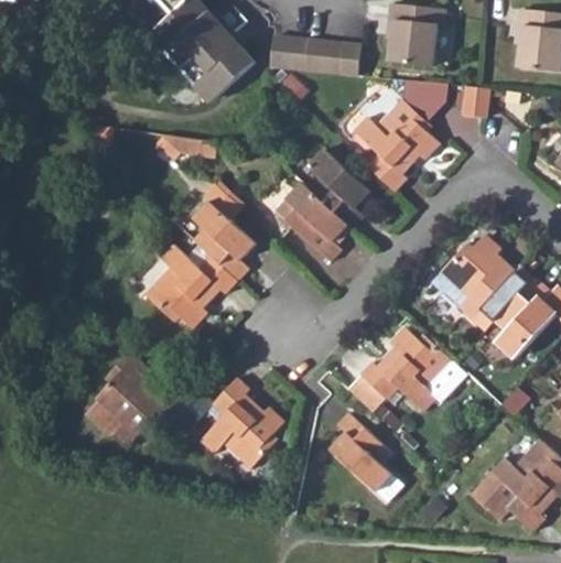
[(155,0),(164,9),(147,26),(161,42),(155,46),(187,80),(193,76),(208,91),(246,55),(194,0),(155,0)]
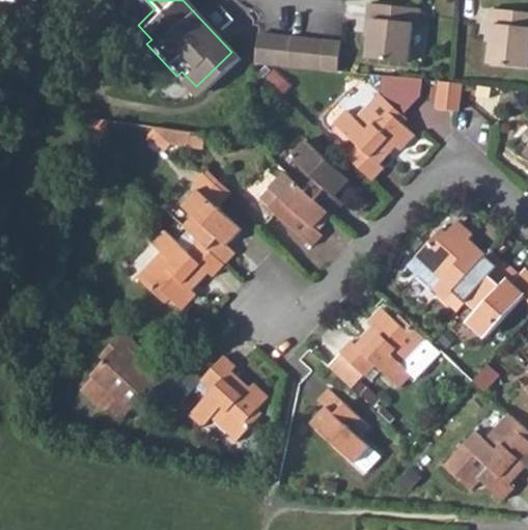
[(413,0),(359,0),(358,9),(365,10),(363,28),(361,50),(400,55),(404,17),(412,18),(413,0)]
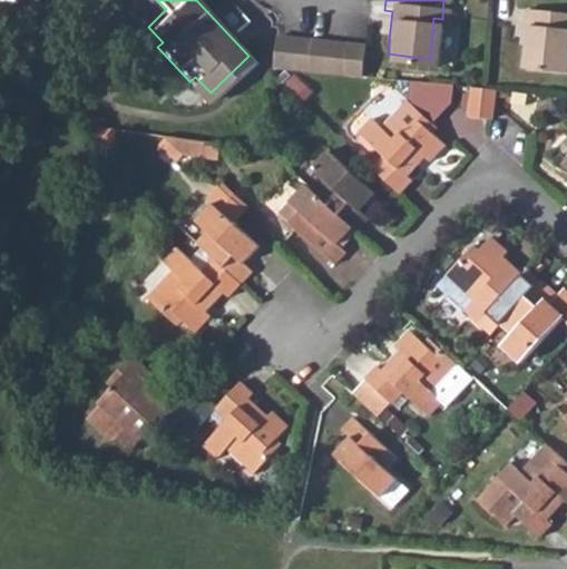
[(566,5),(521,0),(519,15),(525,15),(520,60),(563,65),(566,31),(566,5)]
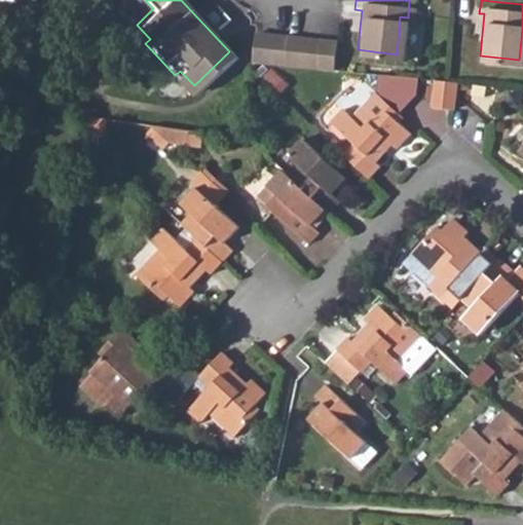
[(353,27),(360,28),(362,10),(355,9),(353,27)]
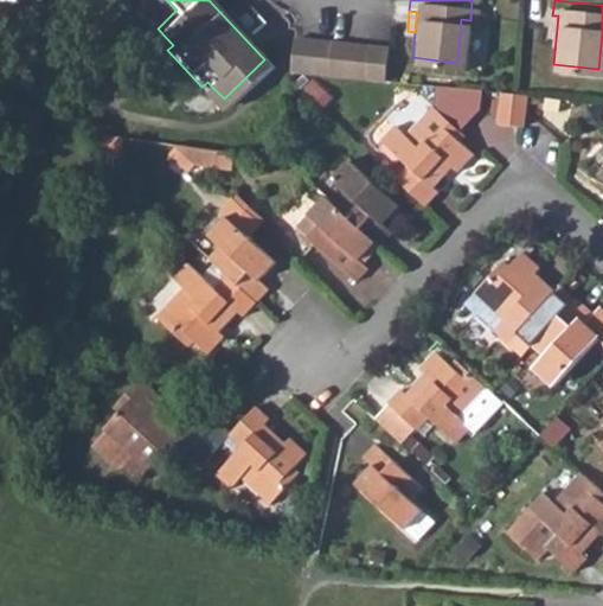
[(286,29),(282,63),(378,74),(382,40),(286,29)]
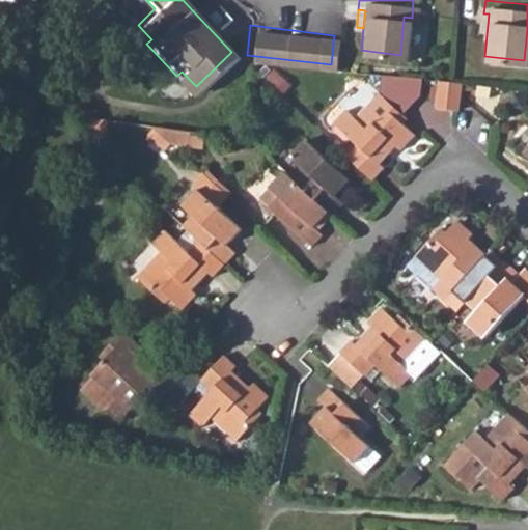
[(421,74),(381,70),(379,95),(401,115),(419,95),(421,74)]
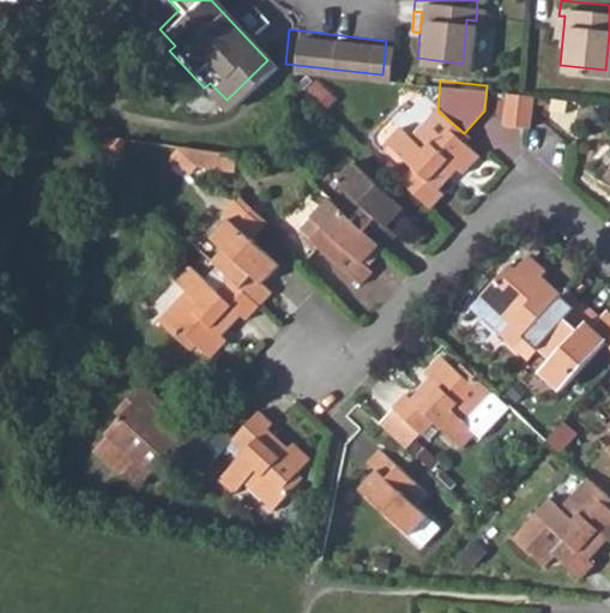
[(501,119),(529,120),(530,109),(532,90),(517,89),(505,88),(501,119)]
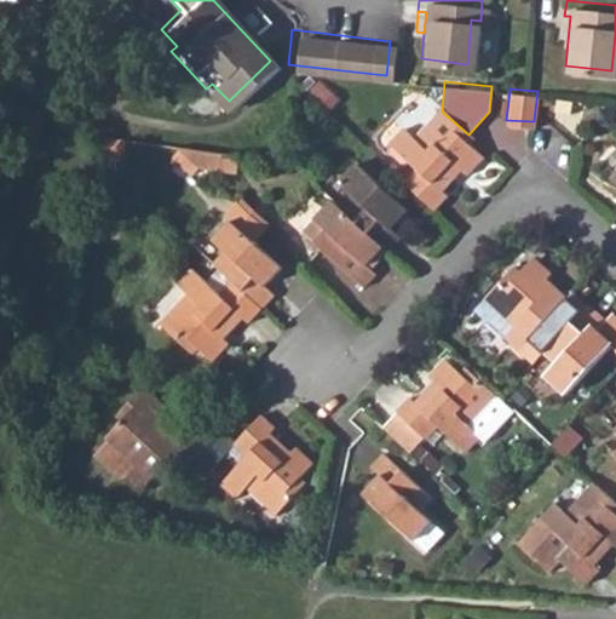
[(419,172),(407,185),(435,212),(449,198),(443,191),(455,181),(445,170),(453,162),(462,172),(467,177),(484,160),(468,145),(475,139),(468,135),(442,112),(414,139),(406,131),(391,147),(419,172)]
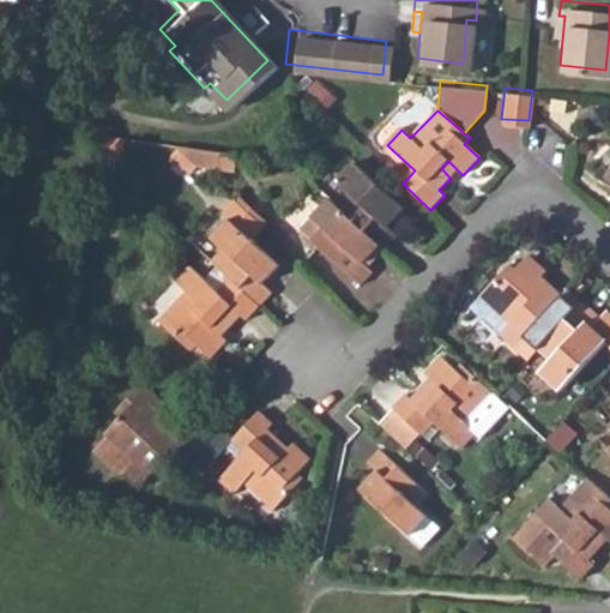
[(113,170),(118,137),(103,134),(97,156),(113,170)]
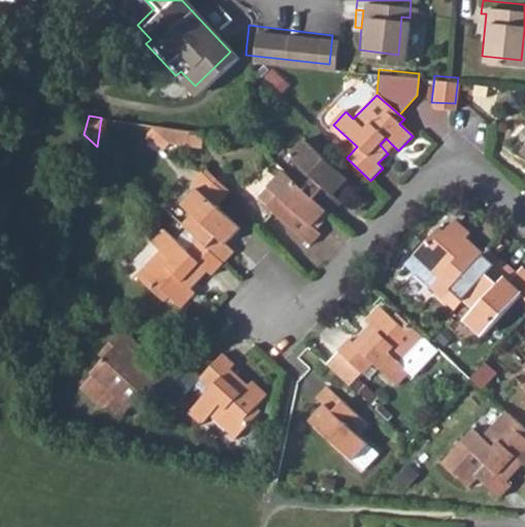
[(202,150),(202,134),(152,125),(172,145),(202,150)]
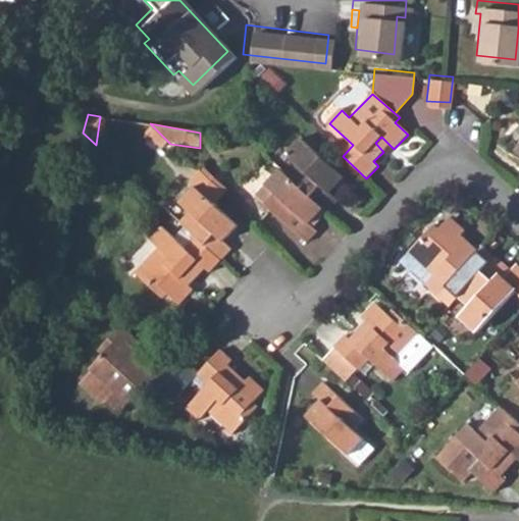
[(383,152),(390,145),(381,137),(375,143),(383,152)]
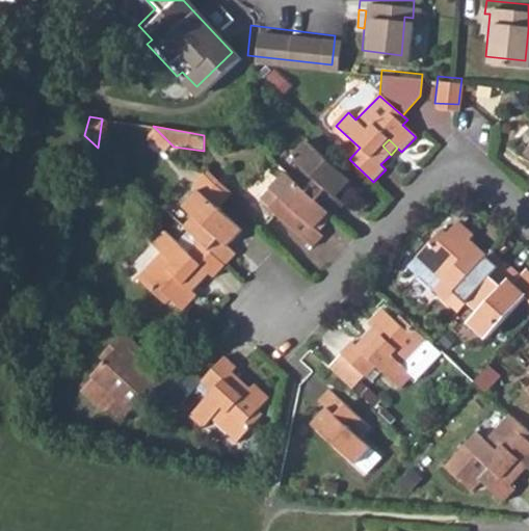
[(300,170),(291,182),(326,213),(333,219),(343,208),(332,196),(335,192),(340,195),(350,183),(307,142),(290,161),(300,170)]
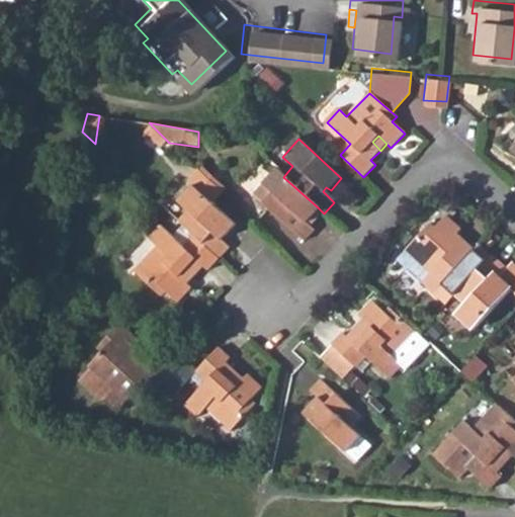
[(187,212),(179,223),(193,236),(218,259),(228,248),(217,238),(221,234),(224,236),(234,225),(211,203),(223,192),(198,169),(197,169),(187,180),(192,185),(176,203),(187,212)]
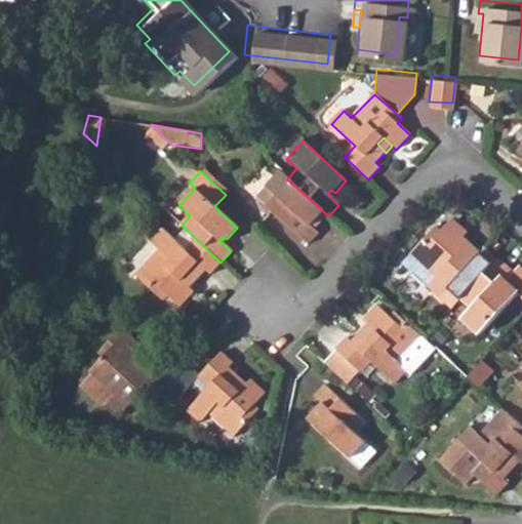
[(280,172),(275,176),(317,215),(322,210),(287,179),(280,172)]
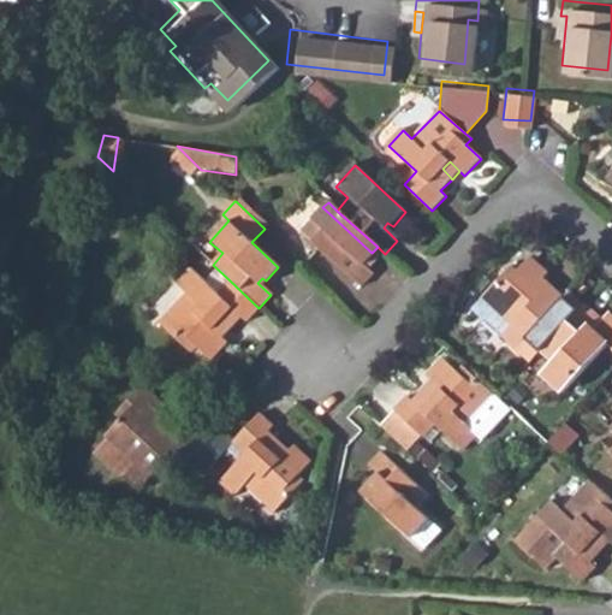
[(367,259),(372,253),(322,207),(299,234),(358,289),(370,276),(360,266),(354,260),(360,252),(367,259)]
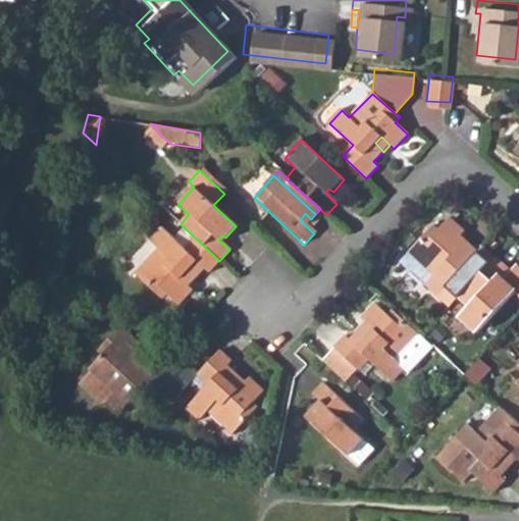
[(305,225),(311,219),(305,213),(300,220),(305,225)]
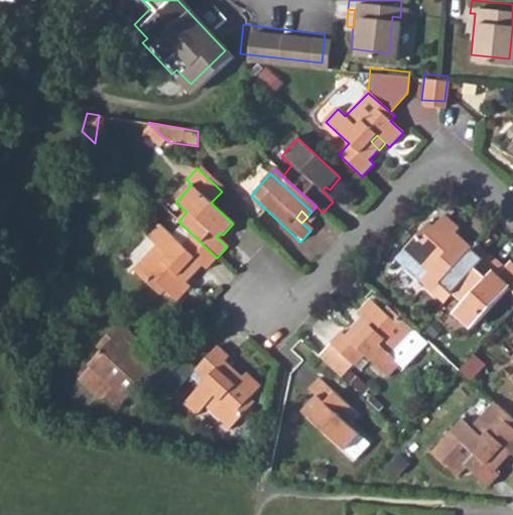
[(454,268),(465,278),(488,253),(476,242),(472,247),(460,236),(453,244),(447,239),(456,231),(460,227),(444,213),(432,225),(427,221),(394,254),(432,289),(454,268)]
